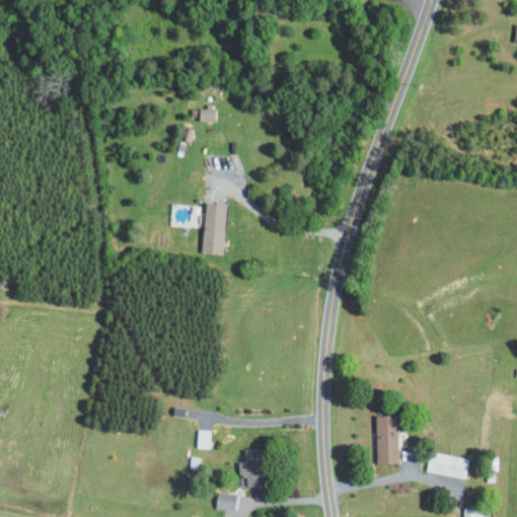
[(215,122),(215,109),(201,109),(200,122),(215,122)]
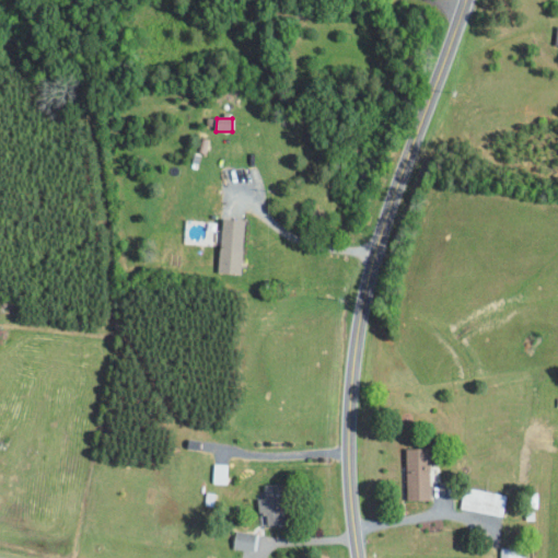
[(243,220),(221,220),(220,275),(242,275),(243,220)]
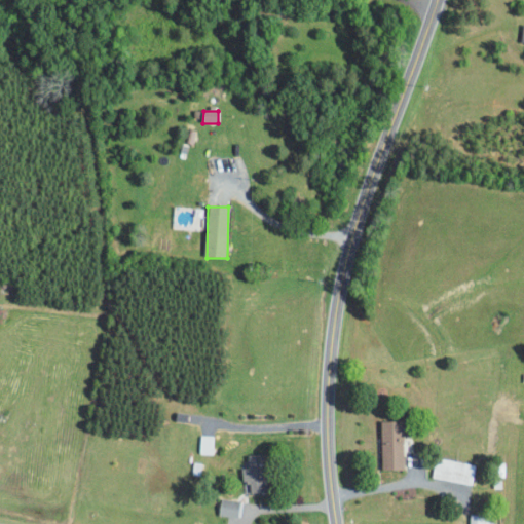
[(381,422),(382,471),(404,471),(403,421),(381,422)]
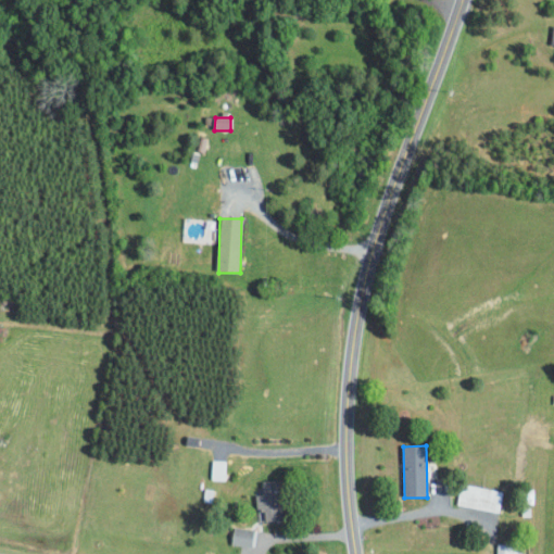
[(225,481),(226,462),(213,462),(212,481),(225,481)]
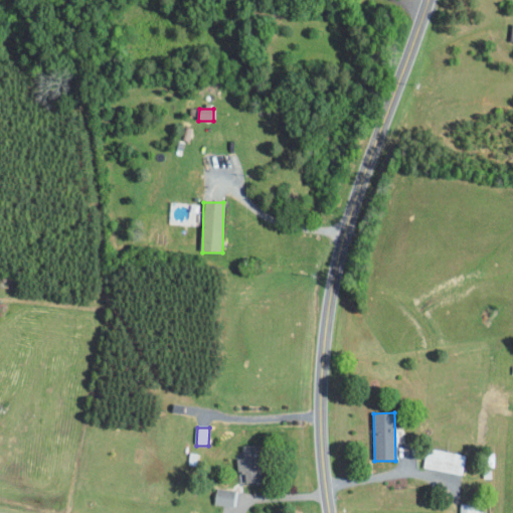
[(462,476),(466,457),(428,449),(423,468),(462,476)]
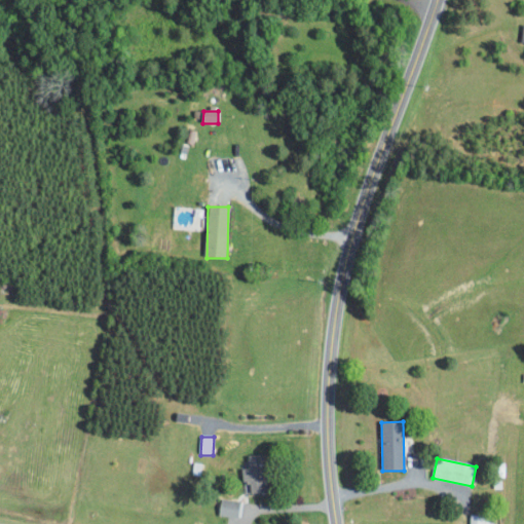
[(250,483),(250,493),(265,492),(264,470),(241,472),(242,484),(250,483)]
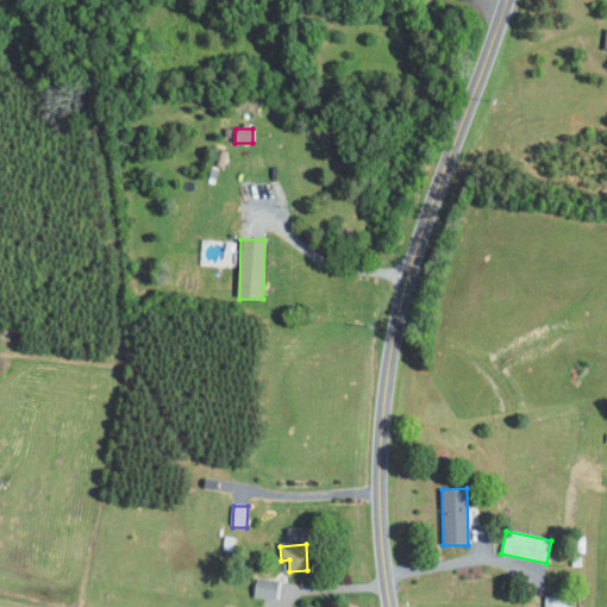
[(274,601),(277,582),(256,579),(252,598),(274,601)]
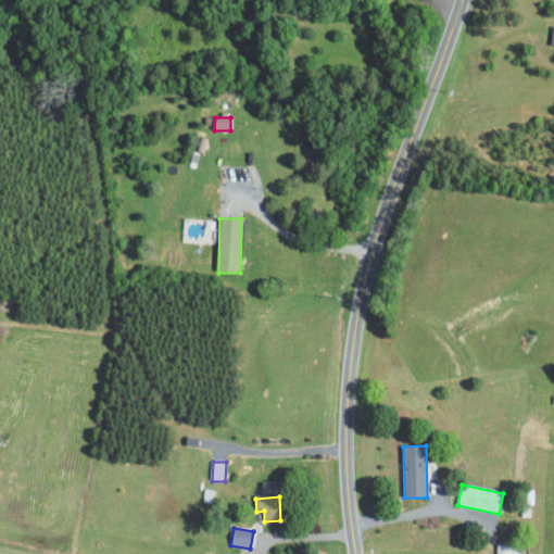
All buildings are outlined.
